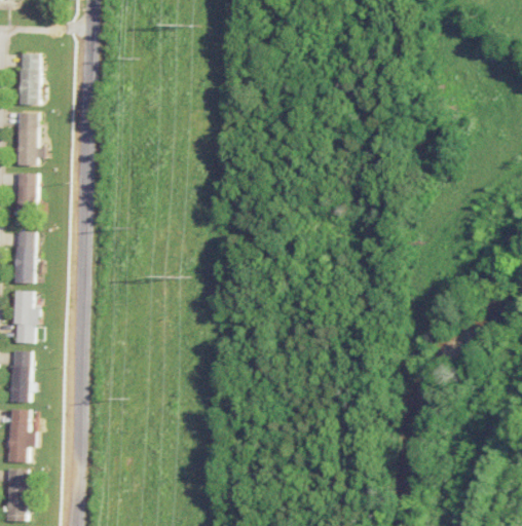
[(20,105),(38,105),(39,53),(21,52),(20,105)]
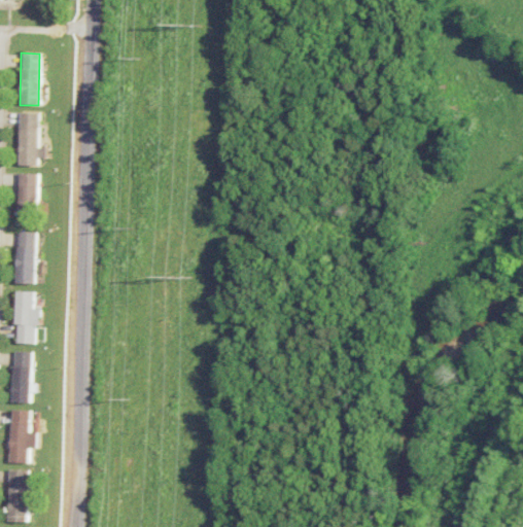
[(37,147),(38,113),(19,113),(18,165),(37,165),(37,157),(45,157),(45,147),(37,147)]
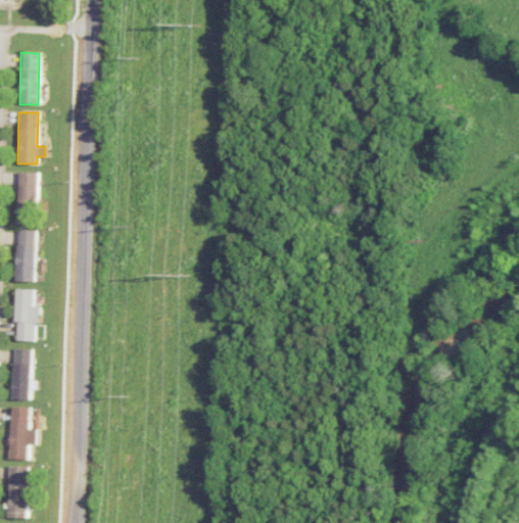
[(35,172),(16,172),(15,223),(33,224),(35,172)]
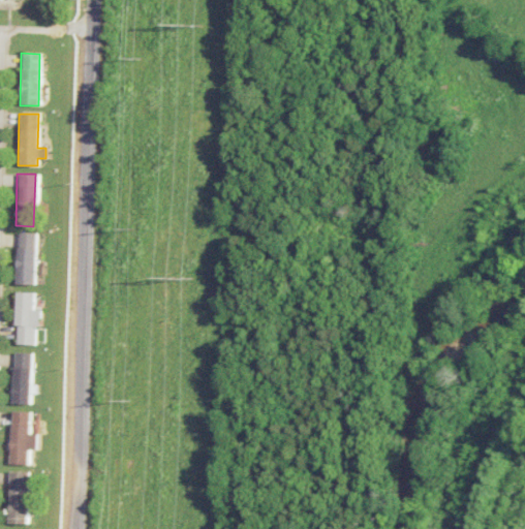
[(34,234),(16,232),(14,284),(33,284),(34,234)]
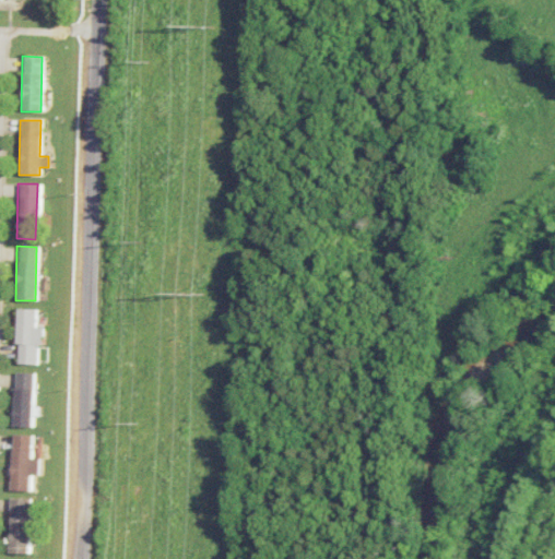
[(14,364),(36,365),(36,344),(40,344),(42,328),(34,328),(34,309),(15,308),(14,364)]
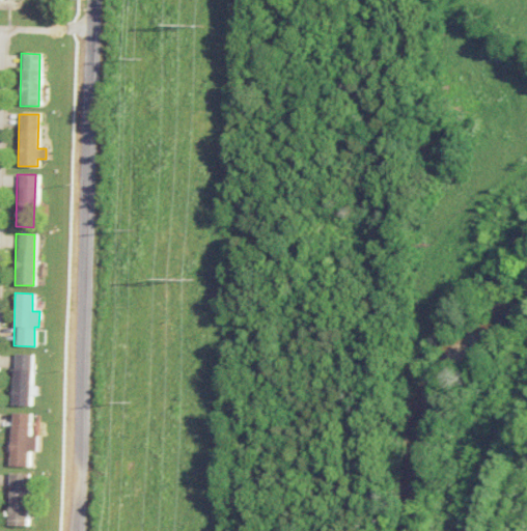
[(31,355),(11,354),(10,406),(29,406),(29,394),(35,394),(36,387),(30,386),(31,355)]
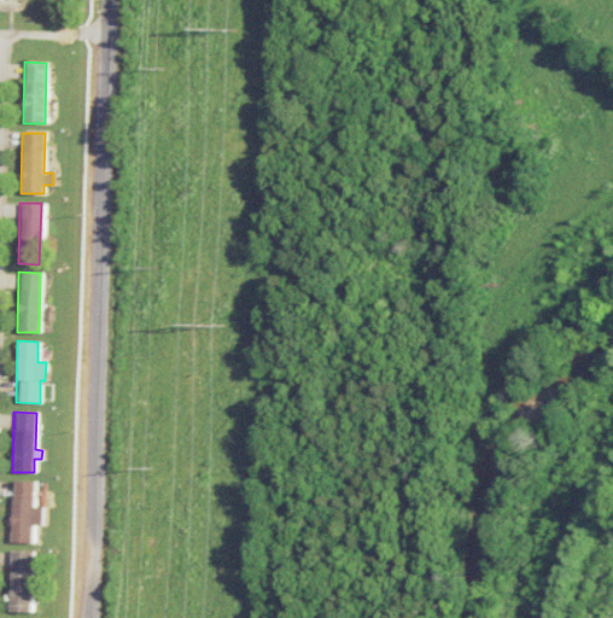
[(10,542),(31,542),(33,525),(41,525),(42,507),(33,506),(34,482),(11,481),(10,542)]
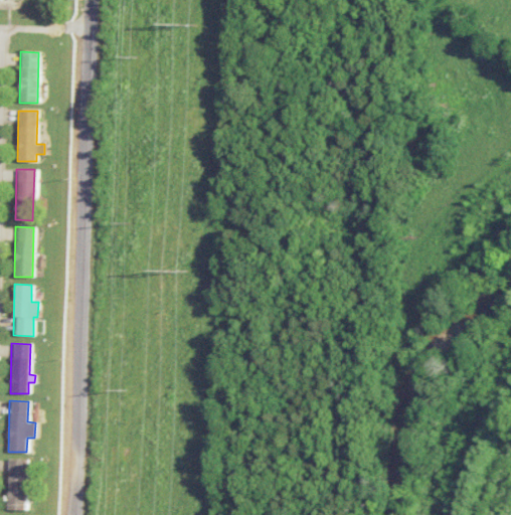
[(25,510),(27,459),(8,459),(6,509),(25,510)]
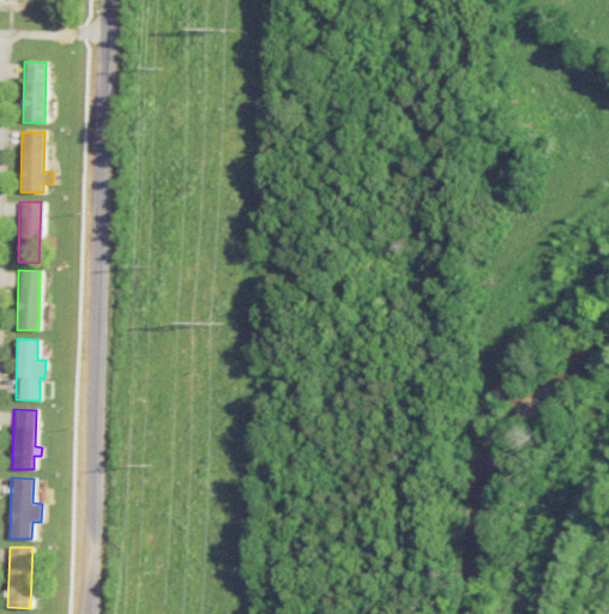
All buildings are outlined.
